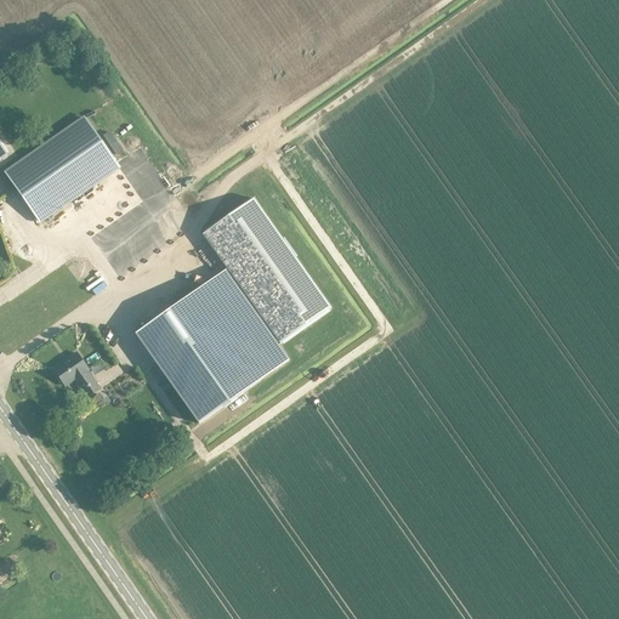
[(81,117),(4,171),(38,220),(115,165),(81,117)]
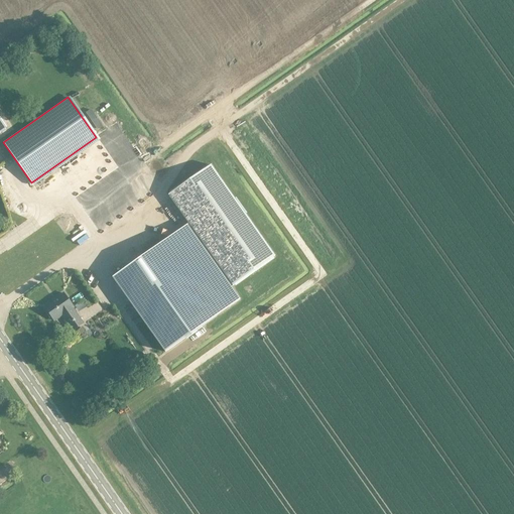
[(0,129),(8,124),(0,112),(0,129)]
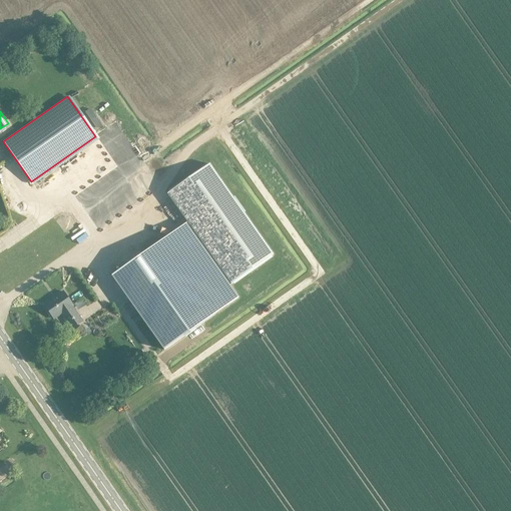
[(271,252),(207,162),(165,192),(229,283),(271,252)]
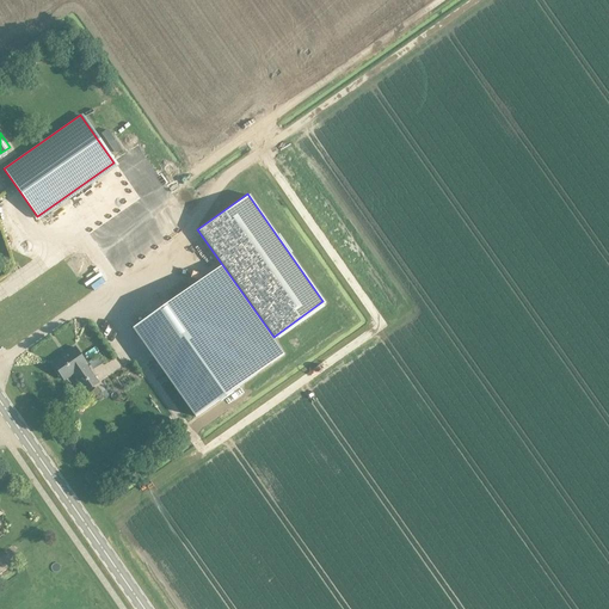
[(136,260),(143,258),(141,251),(134,253),(136,260)]
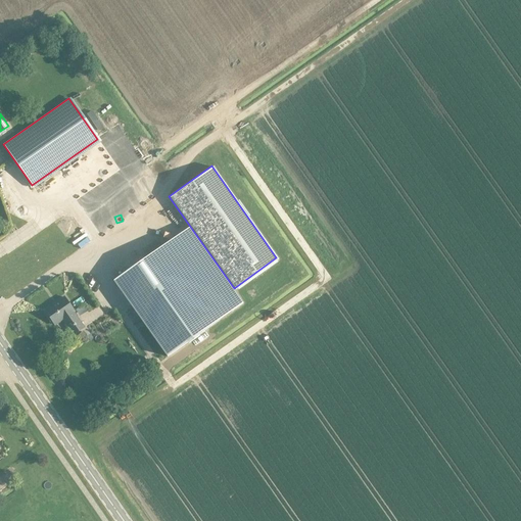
[(76,244),(86,236),(82,231),(72,238),(76,244)]
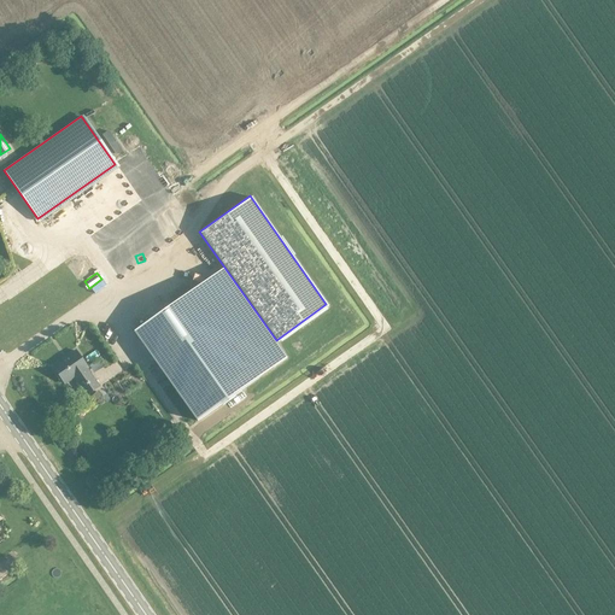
[(257,375),(194,286),(134,328),(198,417),(257,375)]
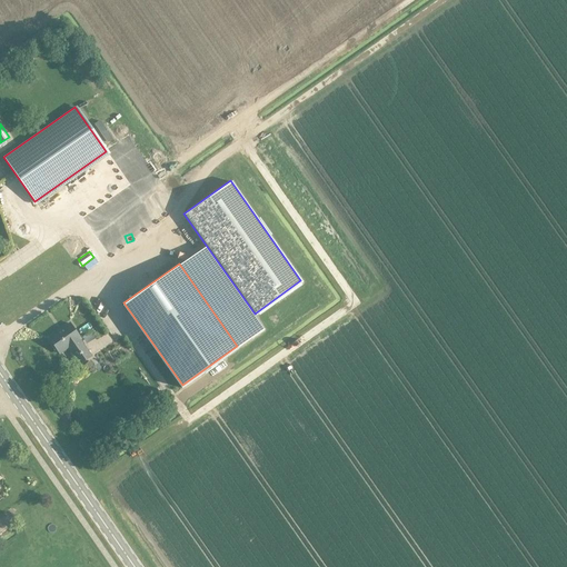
[(58,351),(66,346),(78,362),(88,356),(76,339),(79,337),(68,321),(47,336),(58,351)]
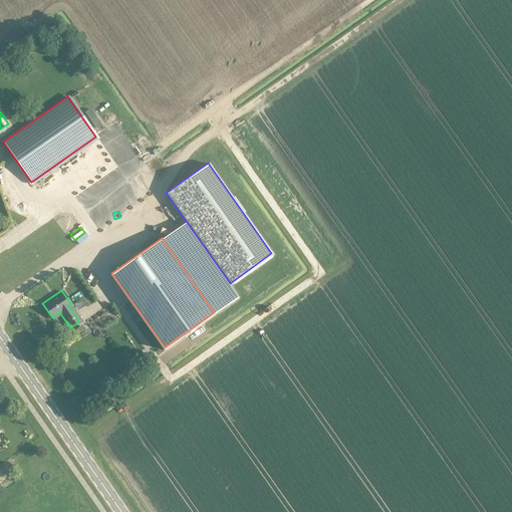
[(78,324),(72,328),(75,332),(81,328),(78,324)]
